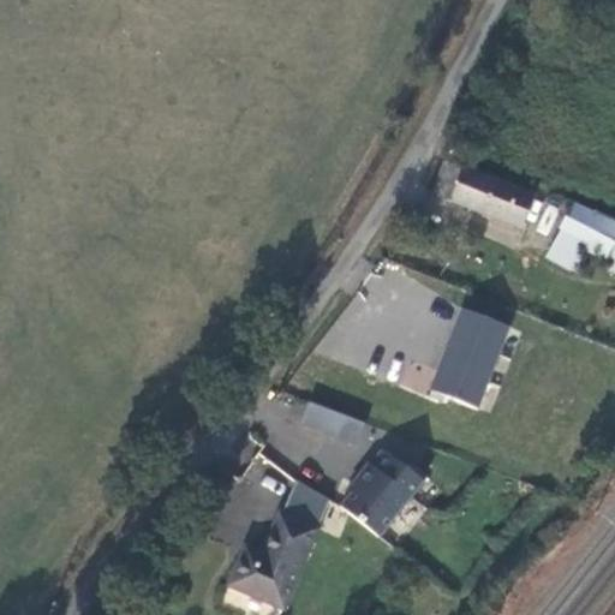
[(520,228),(533,196),(445,161),(433,193),(520,228)]
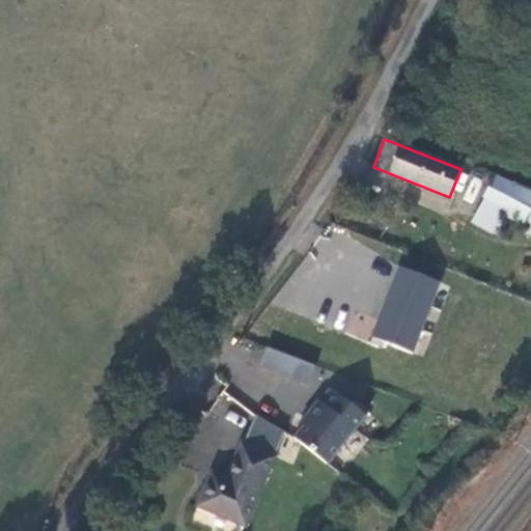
[(530,210),(530,195),(495,176),(474,218),(498,230),(506,214),(524,224),(530,210)]
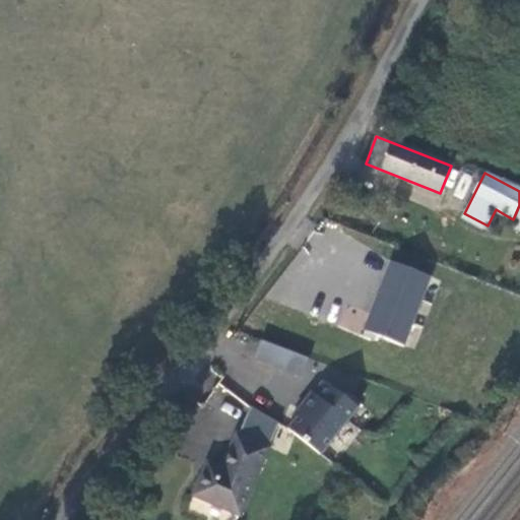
[(431,277),(390,261),(364,328),(404,343),(431,277)]
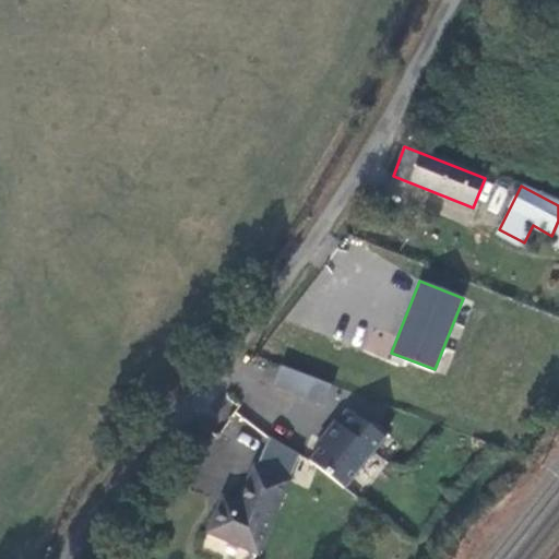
[(309,390),(313,388),(317,380),(281,366),(273,387),(306,400),(309,390)]
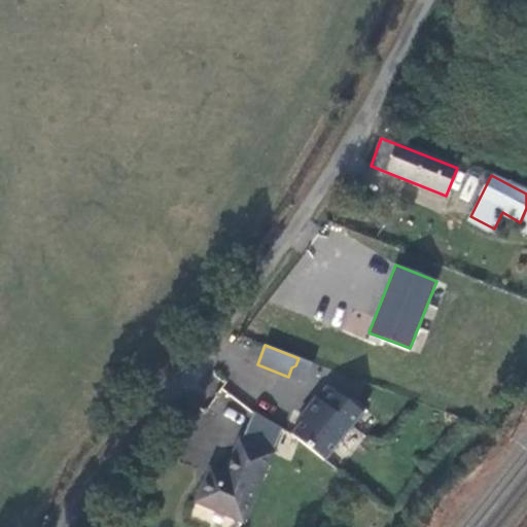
[(313,363),(299,358),(295,365),(291,367),(288,377),(305,383),(313,363)]
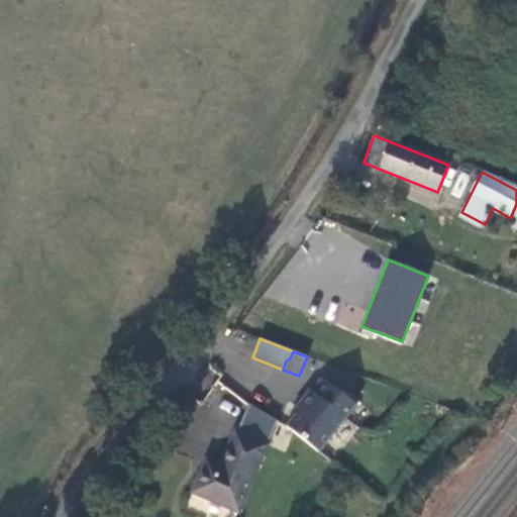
[(300,408),(286,426),(318,451),(358,402),(345,392),(339,393),(327,382),(316,396),(309,390),(297,405),(300,408)]
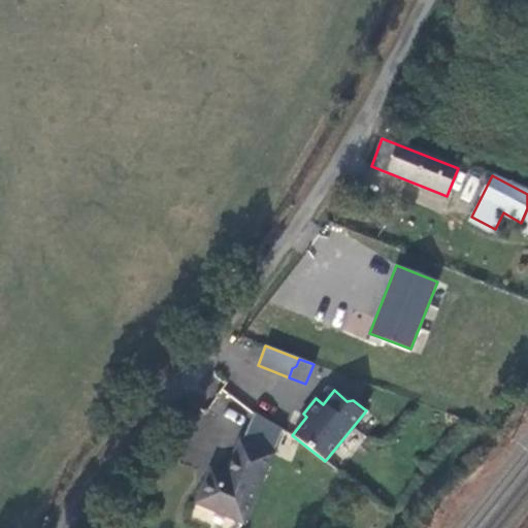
[(196,503),(243,523),(283,430),(254,413),(241,441),(239,440),(225,475),(221,485),(206,477),(196,503)]
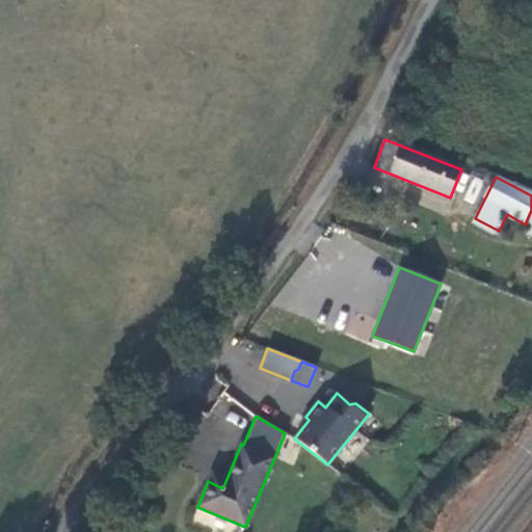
[(212,473),(208,481),(222,488),(227,479),(212,473)]
